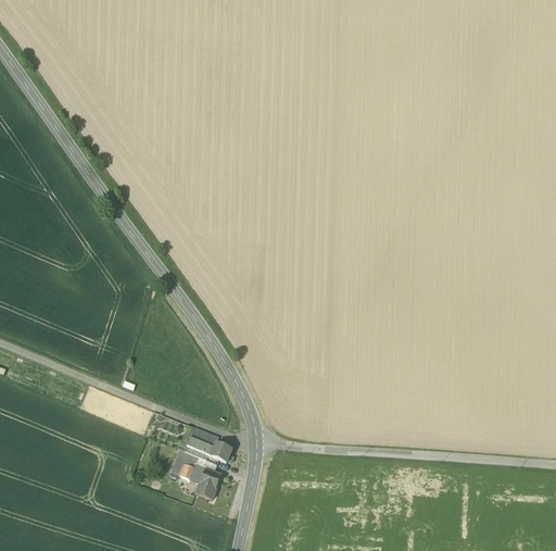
[(216,435),(194,426),(190,436),(214,446),(216,440),(216,435)]
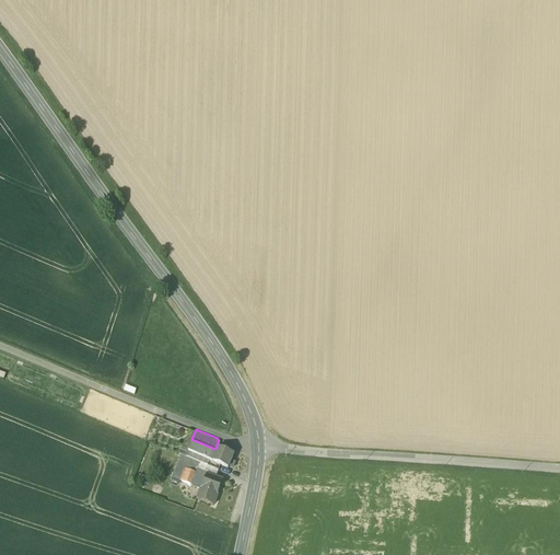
[(216,449),(191,439),(188,447),(228,464),(234,450),(218,443),(216,449)]
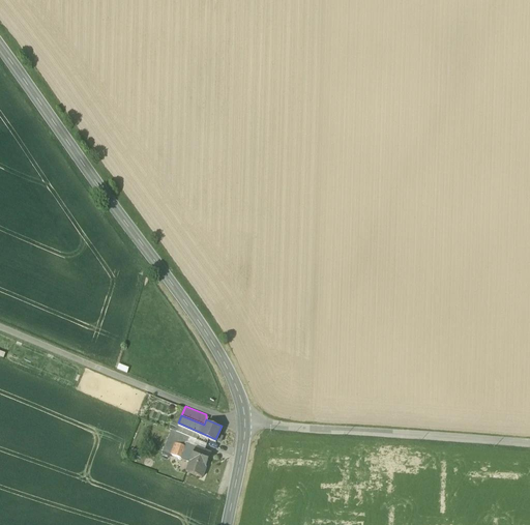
[(160,447),(170,450),(174,439),(177,440),(180,430),(169,426),(160,447)]
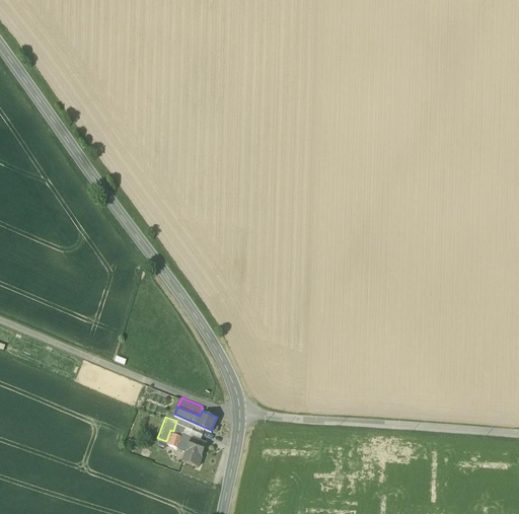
[(186,425),(176,421),(173,431),(180,434),(181,431),(183,432),(186,425)]
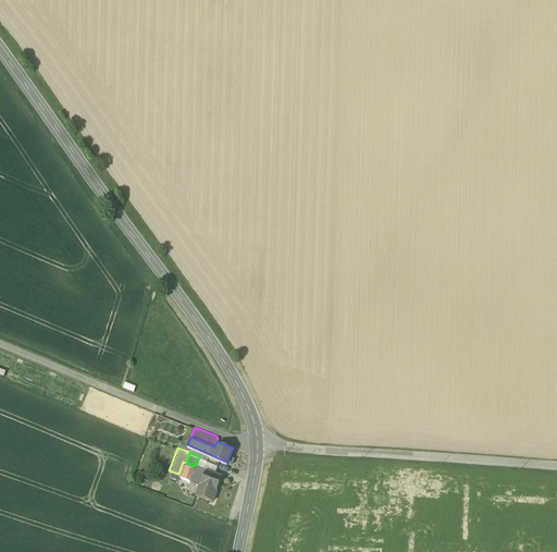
[(214,462),(199,456),(197,464),(206,467),(212,469),(214,462)]
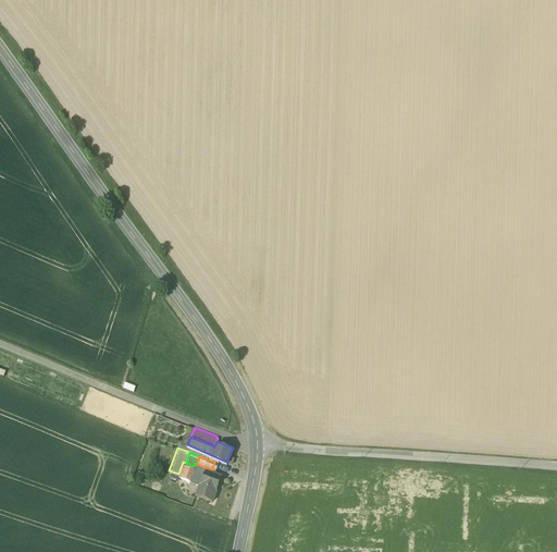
[(186,463),(183,462),(178,474),(189,478),(194,466),(186,463)]
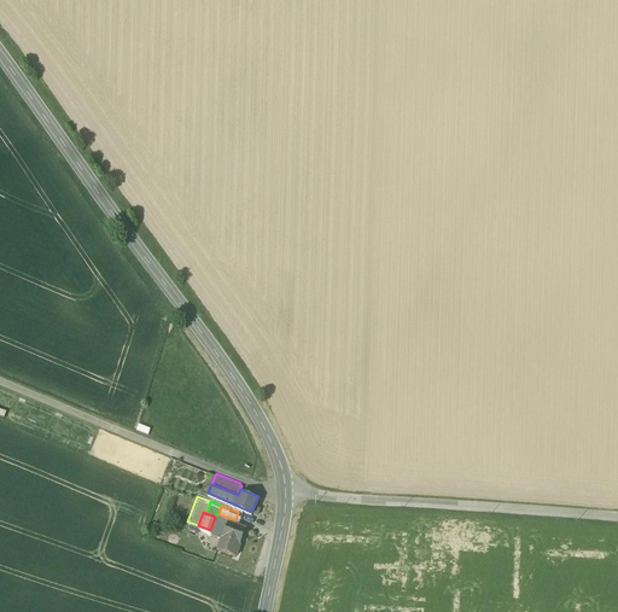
[(219,514),(216,513),(215,517),(210,530),(222,535),(228,518),(219,514)]
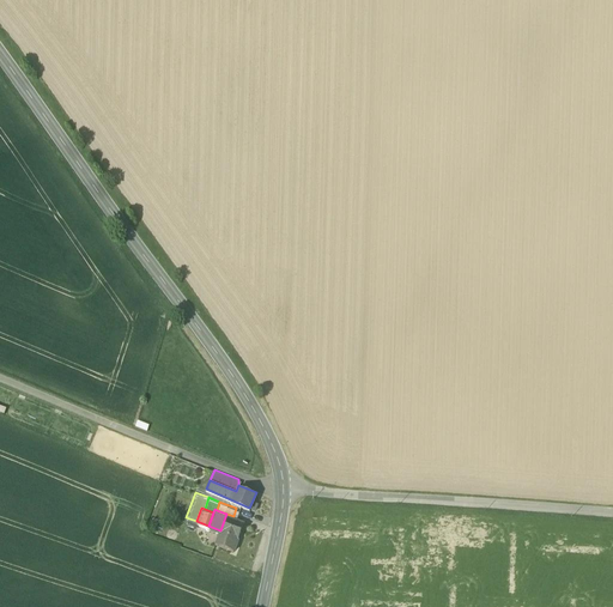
[(234,516),(226,514),(220,530),(216,541),(234,548),(237,538),(238,538),(244,521),(234,516)]
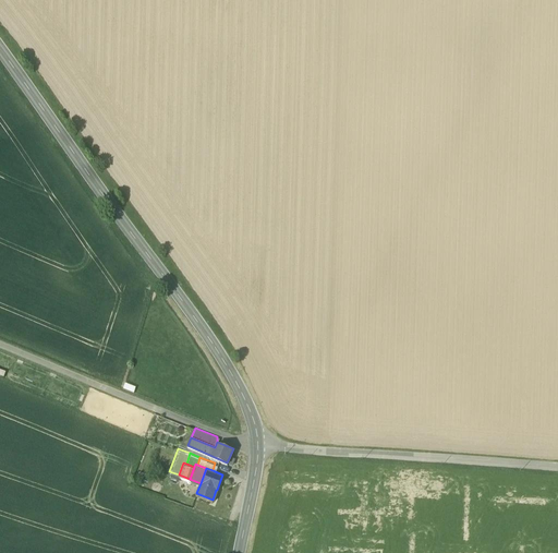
All buildings are outlined.
